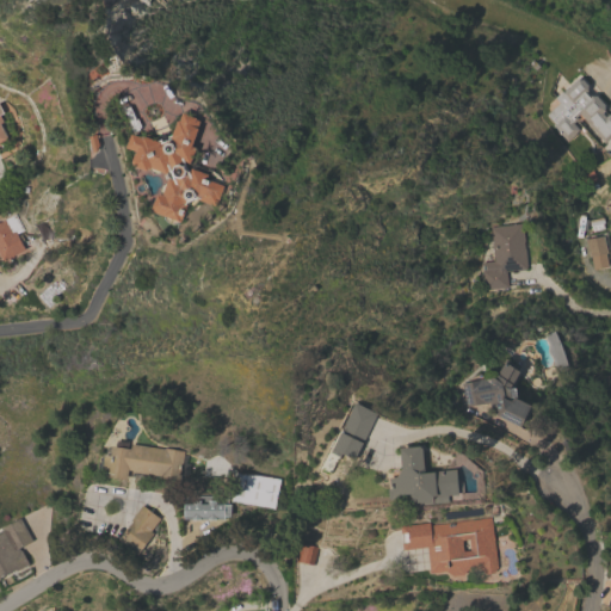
[(542,113),(581,79),(610,112),(610,136),(604,143),(585,122),(565,140),(542,113)]
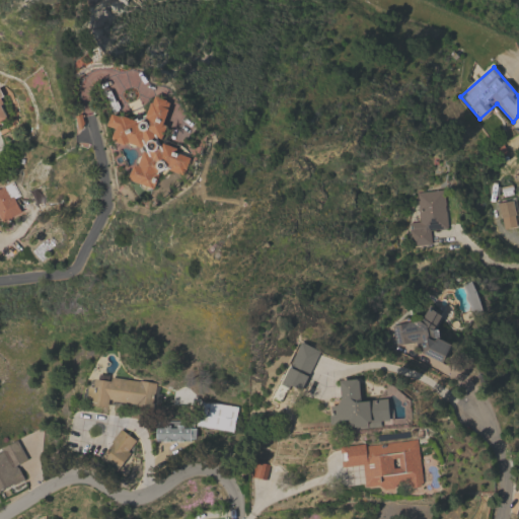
[(140,147),(114,142),(117,128),(109,127),(112,115),(148,122),(152,97),(170,100),(162,146),(190,151),(186,173),(159,169),(156,188),(133,183),(140,147)]
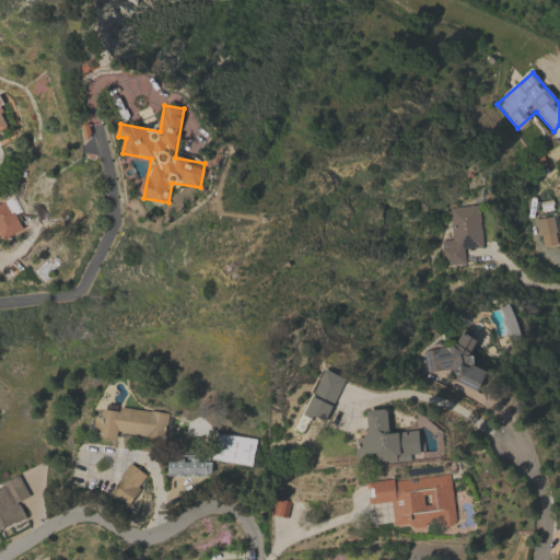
[(1,241),(0,237),(0,202),(14,198),(26,231),(1,241)]
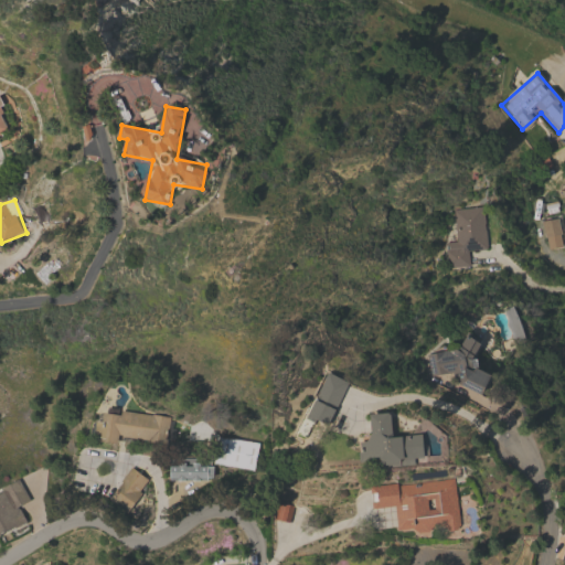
[(564,211),(564,247),(547,251),(543,223),(564,219),(563,212),(564,211)]
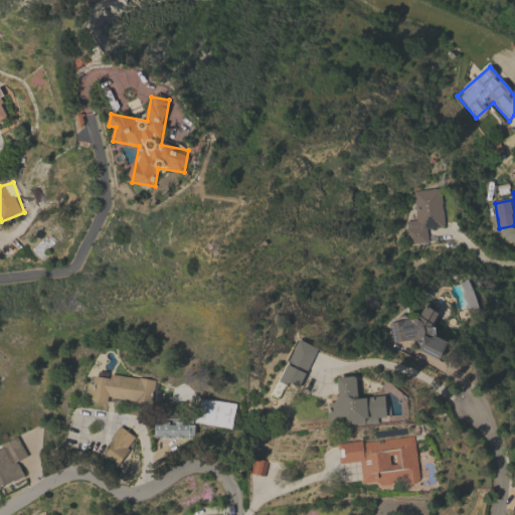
[(391,349),(390,319),(433,318),(434,339),(441,339),(442,348),(391,349)]
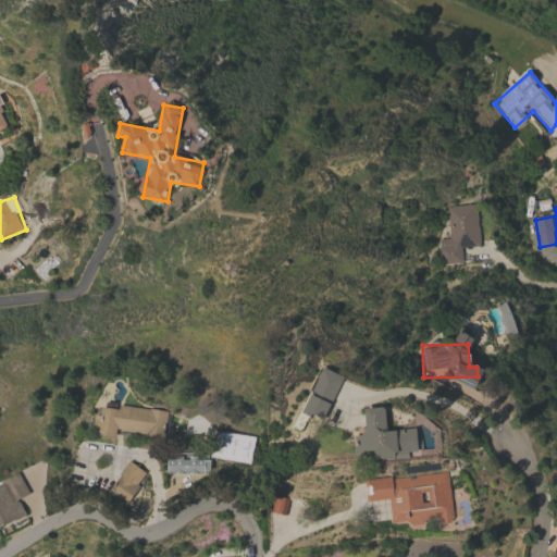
[(301,411),(310,395),(327,405),(320,420),(301,411)]
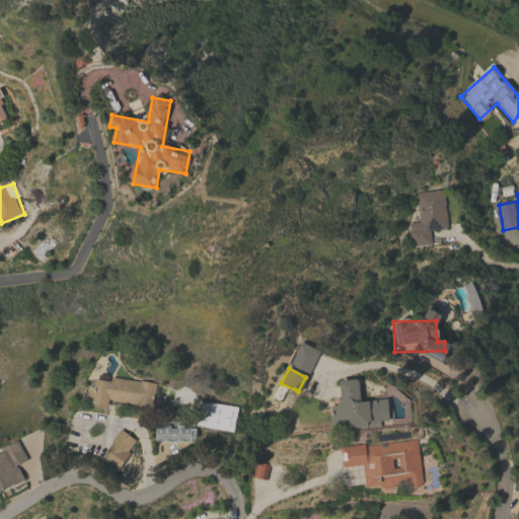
[(156,382),(153,410),(86,400),(88,386),(96,387),(98,375),(156,382)]
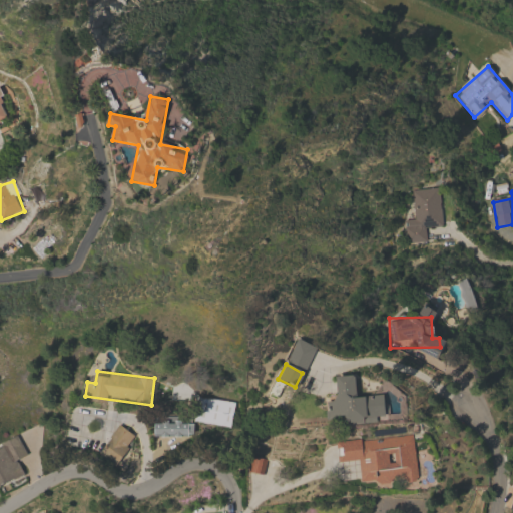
[(358,396),(385,395),(386,422),(328,424),(327,400),(337,400),(336,376),(357,375),(358,396)]
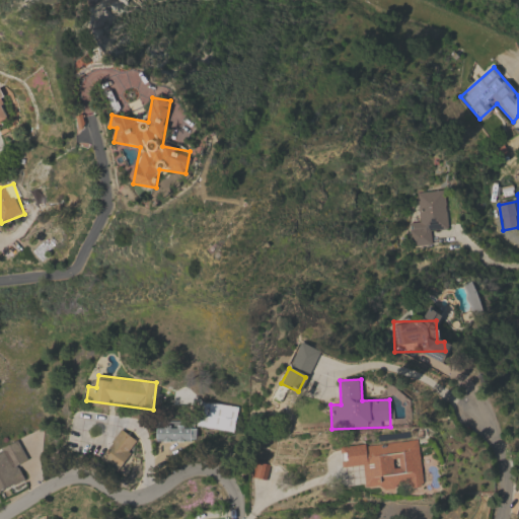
[(236,431),(204,431),(204,406),(236,406),(236,431)]
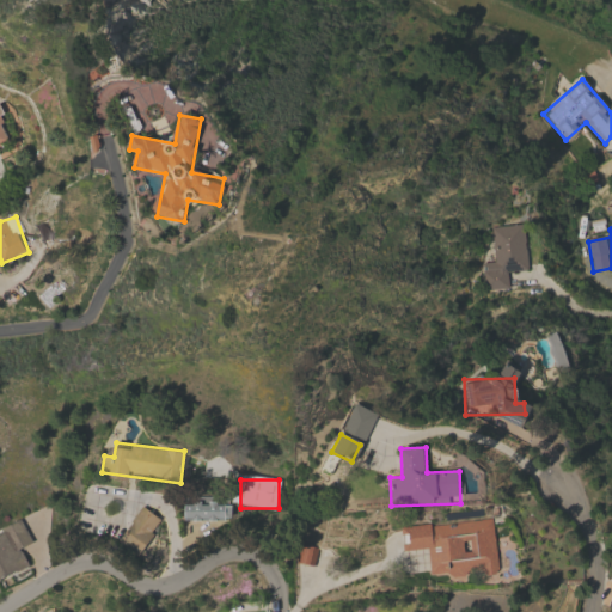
[(184,521),(184,501),(231,501),(231,521),(184,521)]
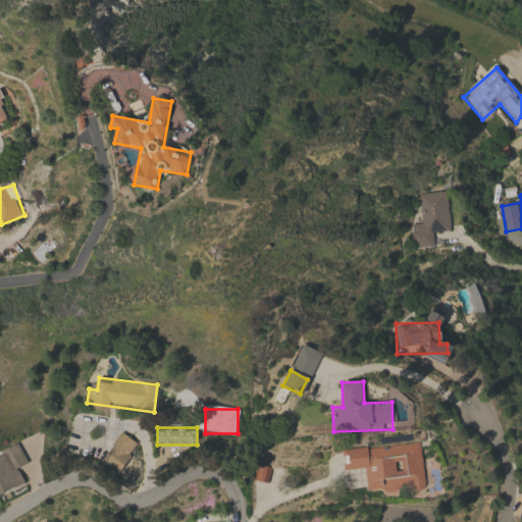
[(140,445),(117,474),(100,461),(122,431),(140,445)]
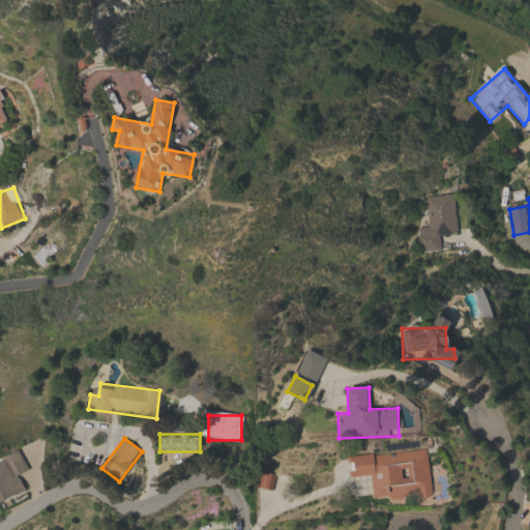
[(27,492),(0,501),(0,457),(21,449),(28,470),(21,473),(27,492)]
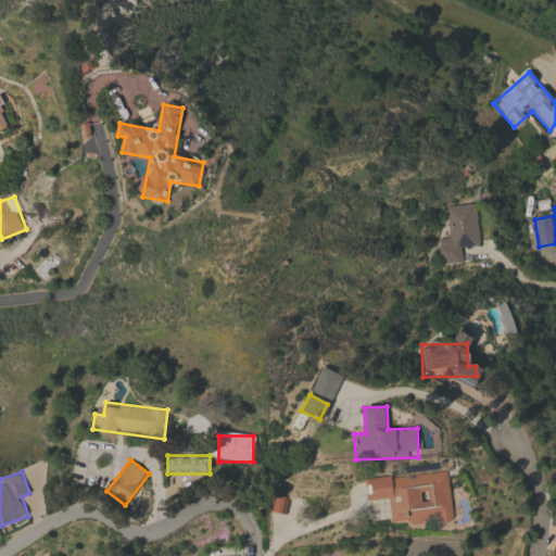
[(449,471),(452,520),(392,526),(390,500),(367,501),(365,478),(449,471)]
